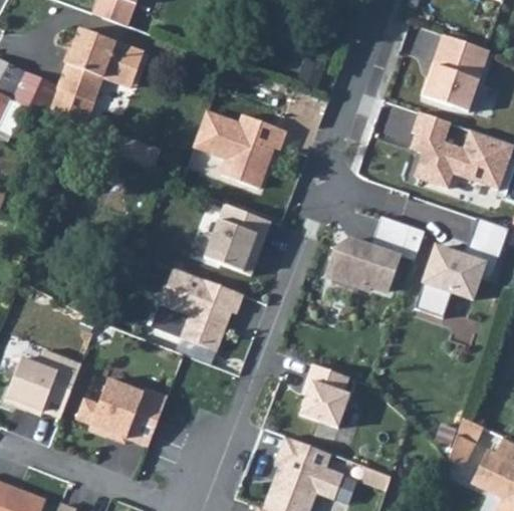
[(98,0),(94,12),(129,25),(132,17),(120,11),(125,0),(98,0)]
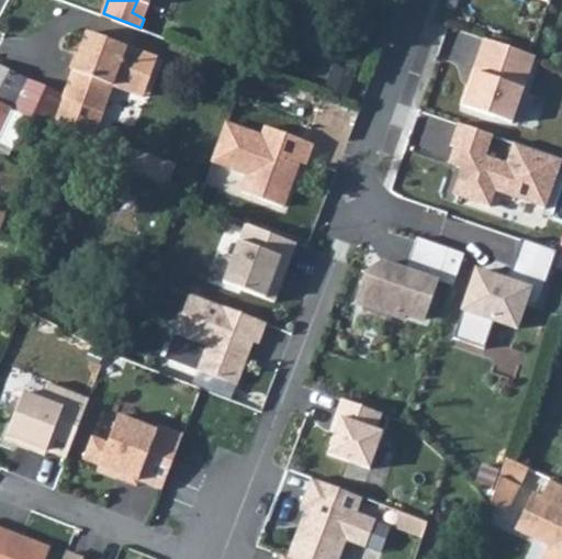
[(137,0),(132,12),(144,19),(150,0),(137,0)]
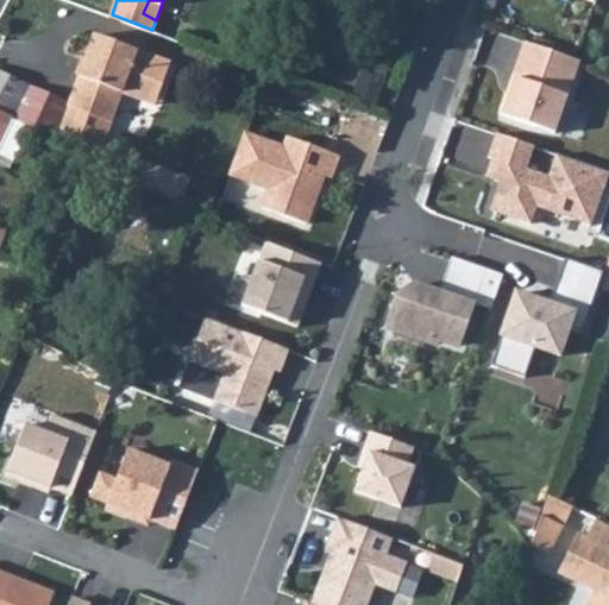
[(68,140),(100,156),(123,90),(156,104),(171,61),(96,33),(58,137),(66,139),(68,140)]
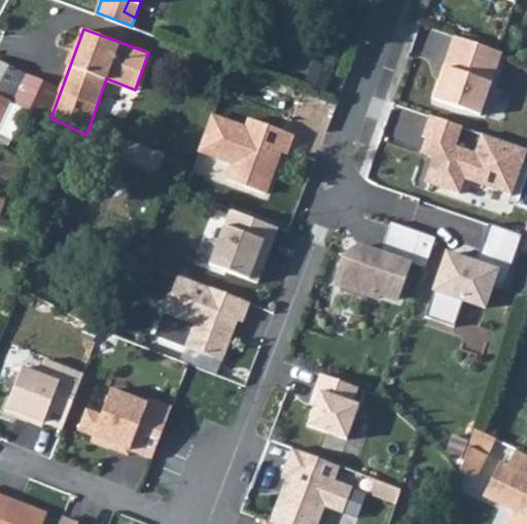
[(449,32),(426,94),(477,110),(497,49),(449,32)]
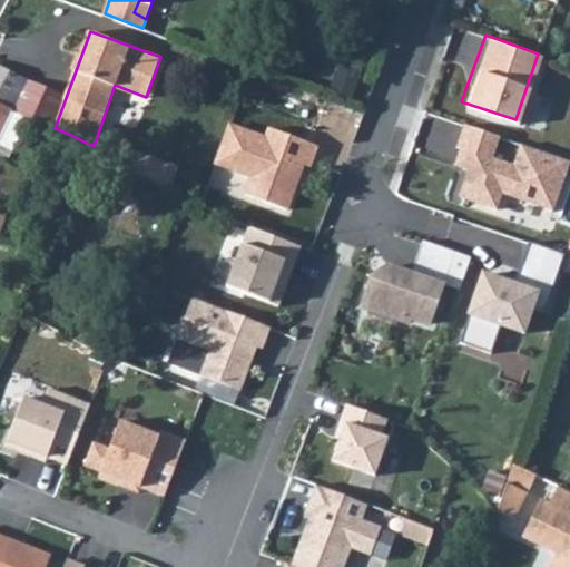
[(0,103),(11,108),(25,114),(29,105),(16,98),(27,75),(0,62),(0,103)]
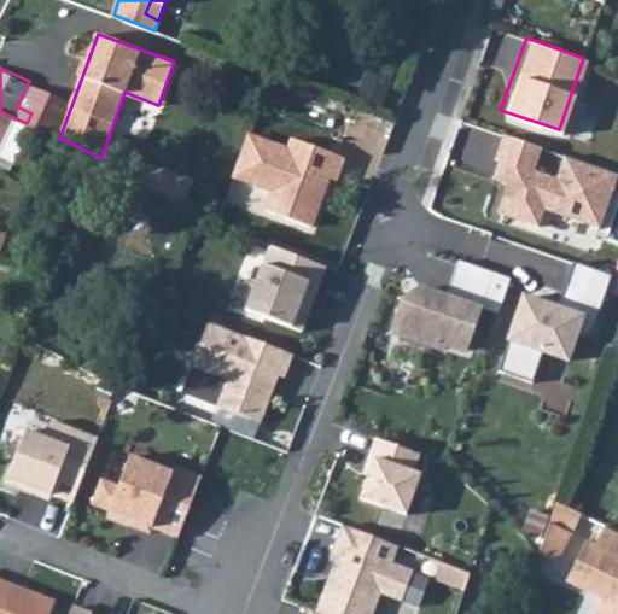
[(0,141),(12,117),(0,111),(0,141)]
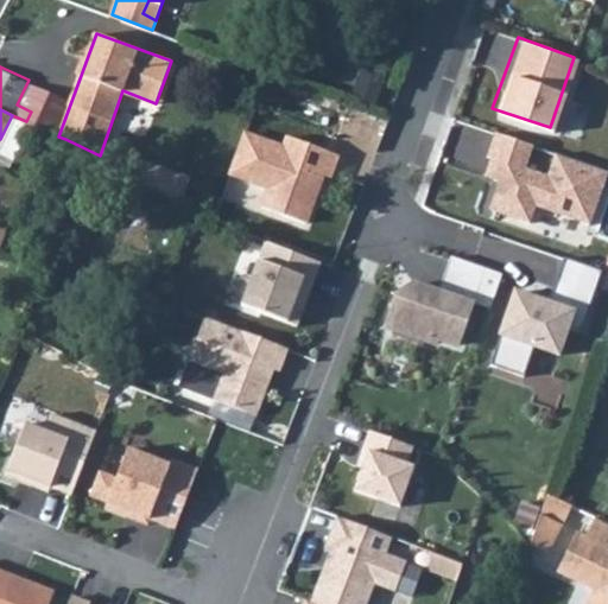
[(0,139),(0,150),(12,156),(27,122),(26,121),(12,115),(0,139)]
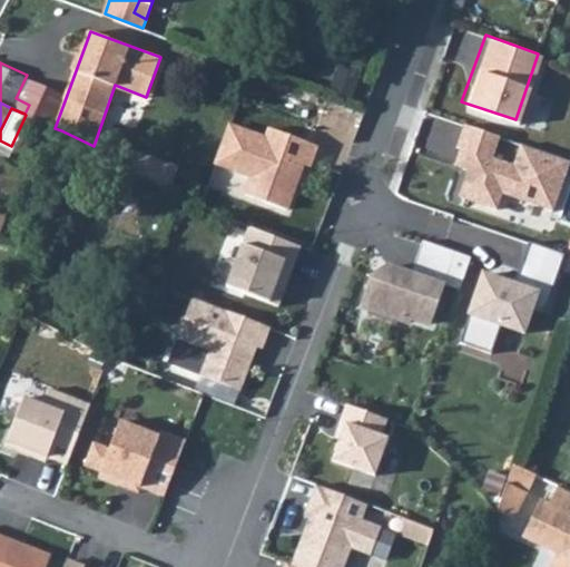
[(285,205),(306,140),(263,123),(262,129),(224,117),(210,160),(246,173),(241,188),(285,205)]
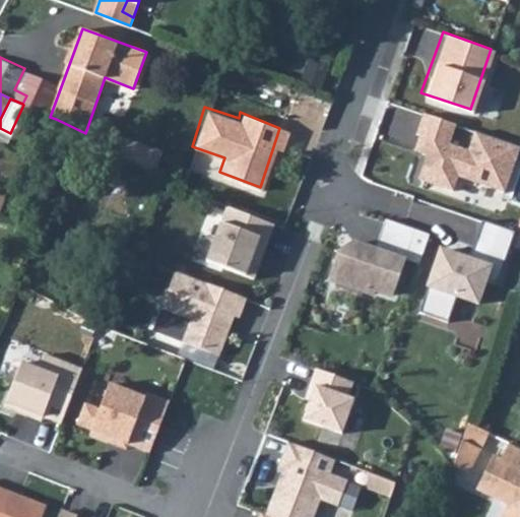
[(455,123),(423,111),(416,132),(427,135),(421,151),(426,152),(417,177),(452,189),(457,174),(503,190),(519,145),(474,129),(467,148),(449,142),(455,123)]
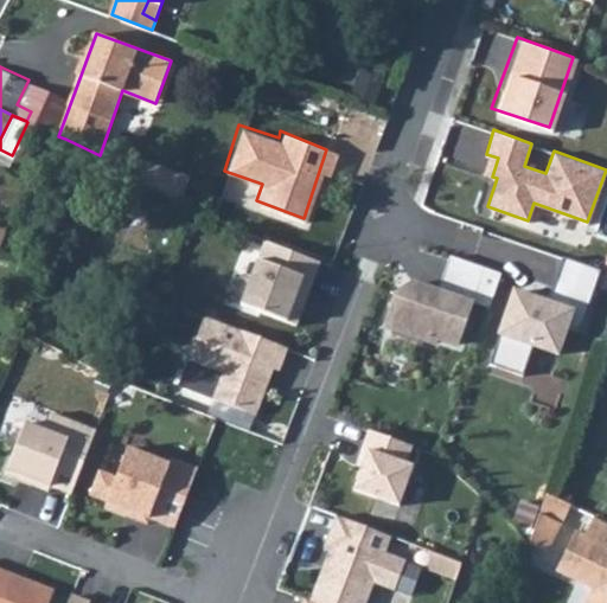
[(132,153),(126,174),(186,193),(193,172),(132,153)]
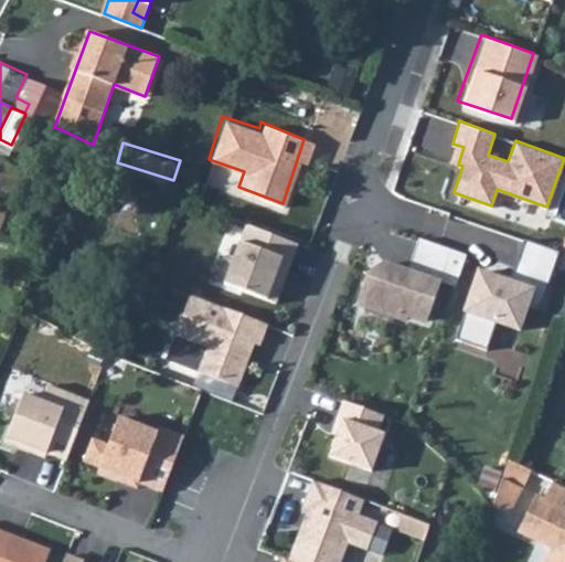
[(0,176),(13,181),(20,165),(0,155),(0,176)]
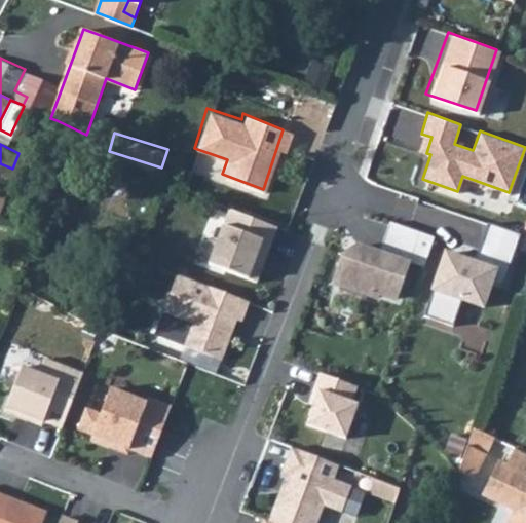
[(274,240),(280,223),(270,219),(246,209),(233,203),(212,260),(260,277),(270,252),(261,249),(266,237),(274,240)]
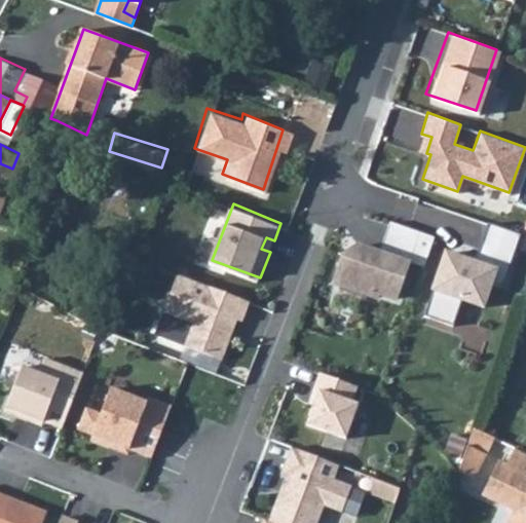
[(434,235),(389,220),(379,250),(360,243),(342,253),(333,279),(365,291),(369,295),(375,294),(379,290),(397,296),(412,251),(426,256),(434,235)]
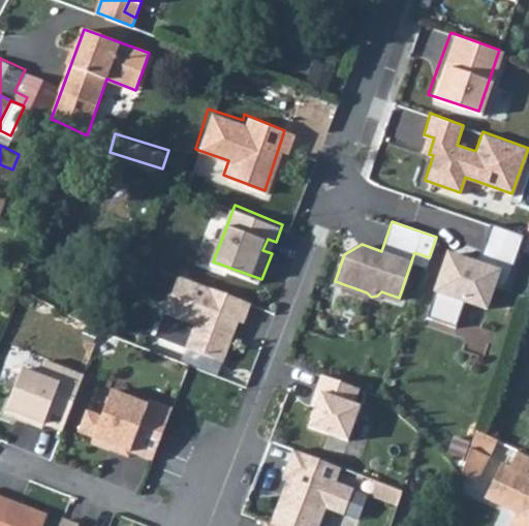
[(447,251),(425,315),(455,326),(464,300),(486,307),(494,283),(502,286),(507,279),(523,235),(490,223),(479,252),(466,258),(447,251)]
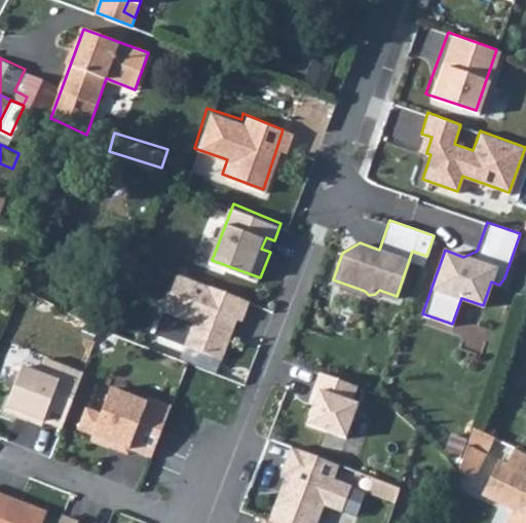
[(242,323),(250,303),(237,298),(213,290),(178,275),(163,313),(193,325),(184,346),(222,361),(230,340),(226,331),(231,319),(242,323)]
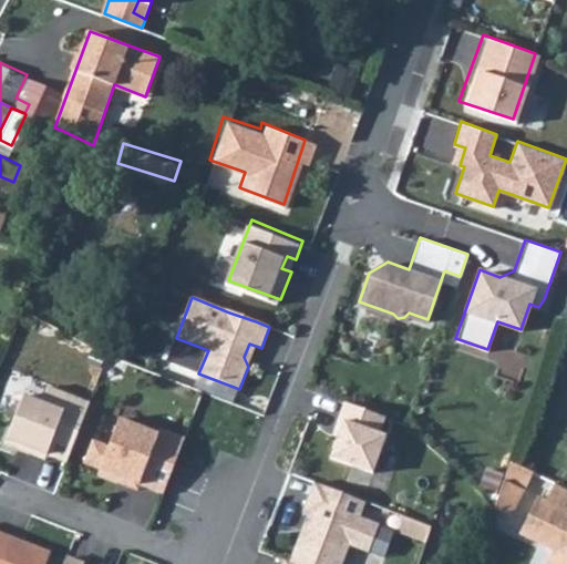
[(31,449),(66,462),(78,433),(90,403),(49,387),(42,402),(24,396),(4,444),(29,453),(31,449)]
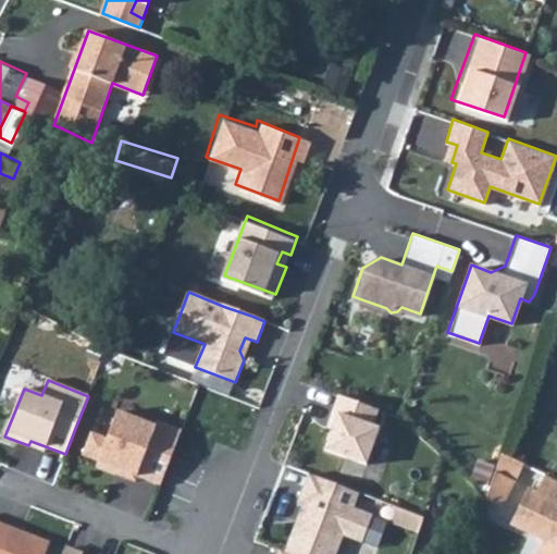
[(379,409),(341,393),(333,410),(338,413),(324,446),(364,463),(379,428),(372,426),(379,409)]
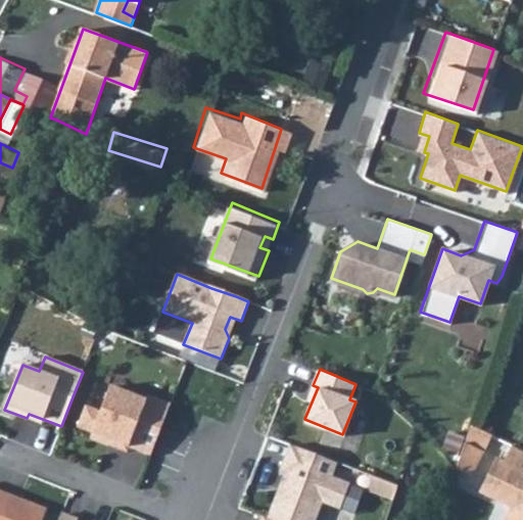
[(99,378),(91,399),(103,405),(111,383),(99,378)]
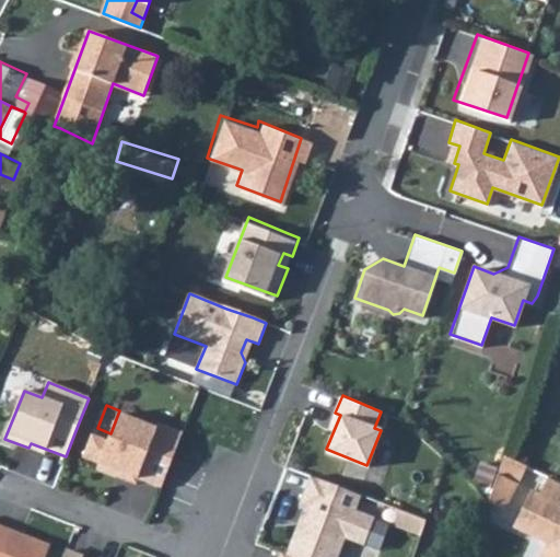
[(83,457),(161,488),(183,433),(158,424),(155,429),(118,414),(107,442),(92,436),(83,457)]
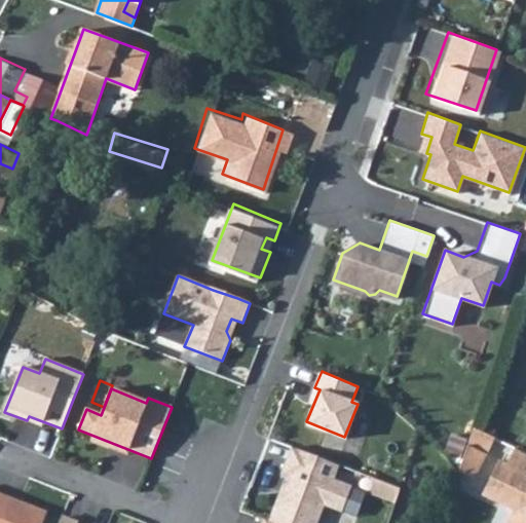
[(466,445),(465,446),(481,453),(483,454),(490,438),(471,430),(466,445)]
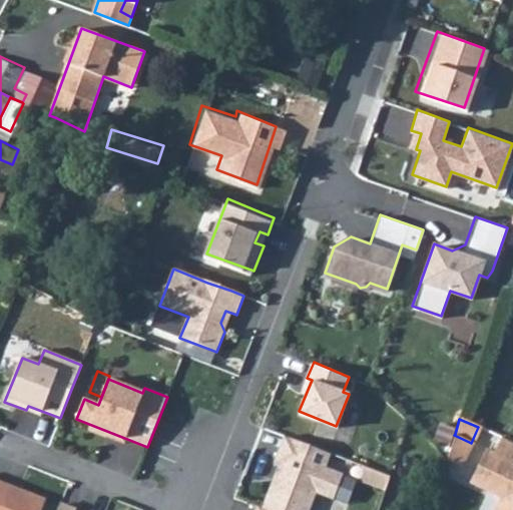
[(454,435),(446,459),(459,465),(469,442),(454,435)]
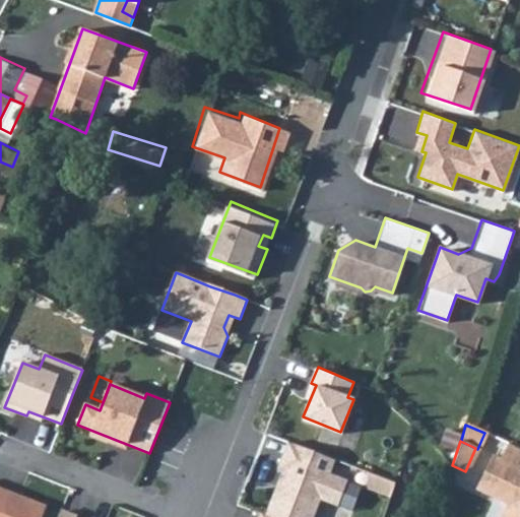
[(286,443),(275,470),(284,474),(278,489),(274,487),(263,516),(266,516),(310,516),(317,500),(335,507),(345,481),(327,474),(332,460),(286,443)]
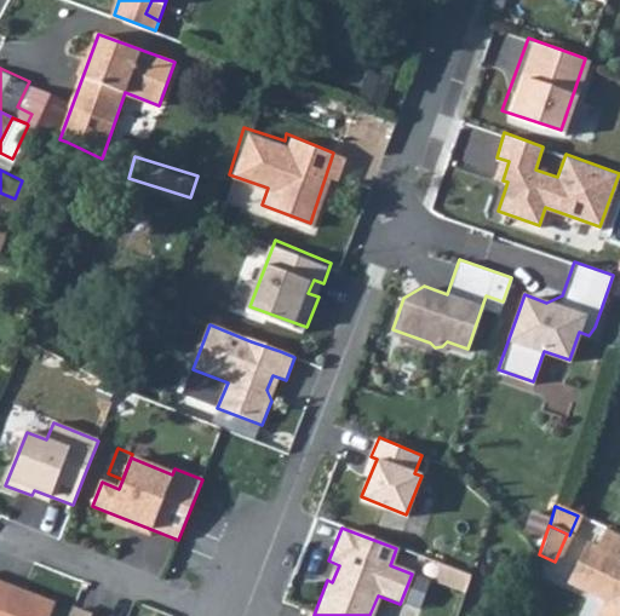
[(619,615),(619,535),(608,530),(598,550),(584,543),(564,583),(602,603),(596,615),(619,615)]
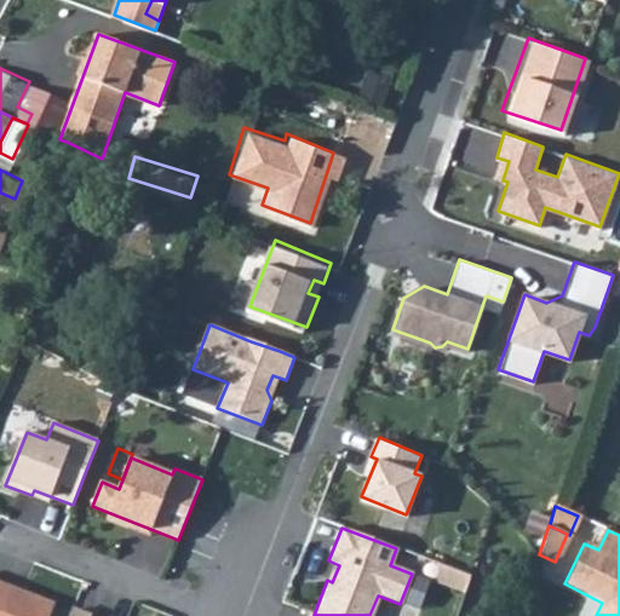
[(0,580),(0,615),(50,615),(56,602),(21,588),(18,594),(0,587),(0,580),(0,581),(0,580)]
